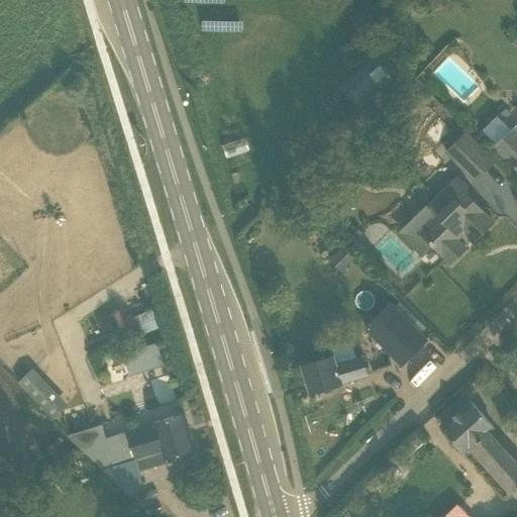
[(381,50),(343,85),(368,112),(380,101),(379,100),(406,76),(398,68),(397,69),(381,50)]
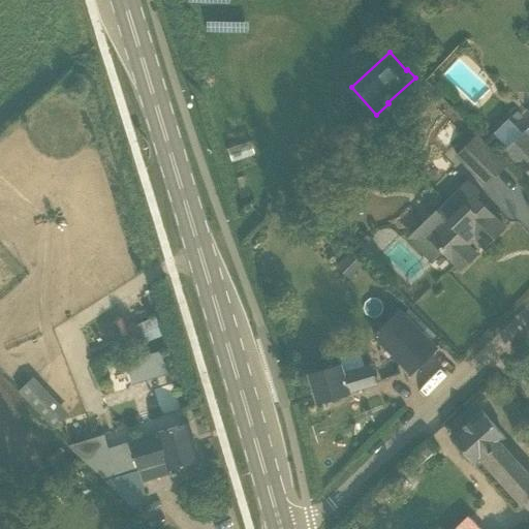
[(524,158),(520,161),(528,170),(528,133),(527,136),(522,131),(509,144),(524,158)]
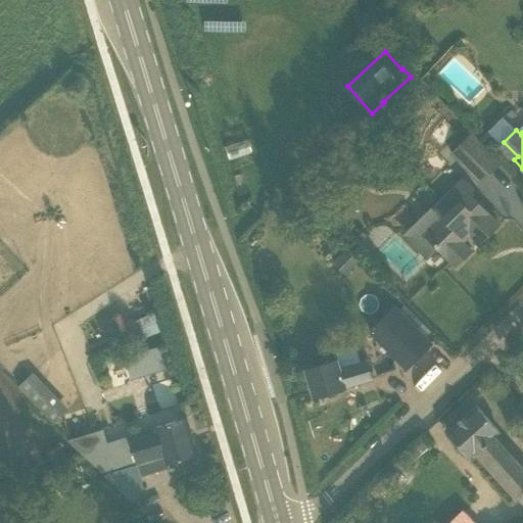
[(500,162),(471,133),(452,152),(480,182),(500,162)]
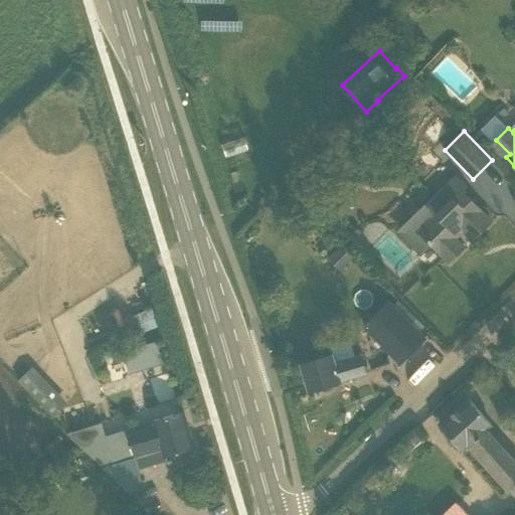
[(435,214),(418,229),(432,243),(450,262),(465,246),(456,237),(463,229),(472,239),(492,220),(478,206),(462,189),(466,186),(455,174),(424,203),(435,214)]
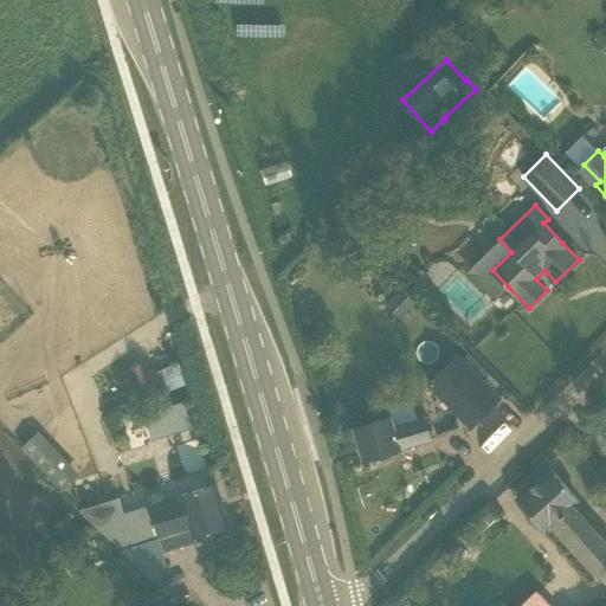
[(412,259),(405,266),(417,279),(425,272),(412,259)]
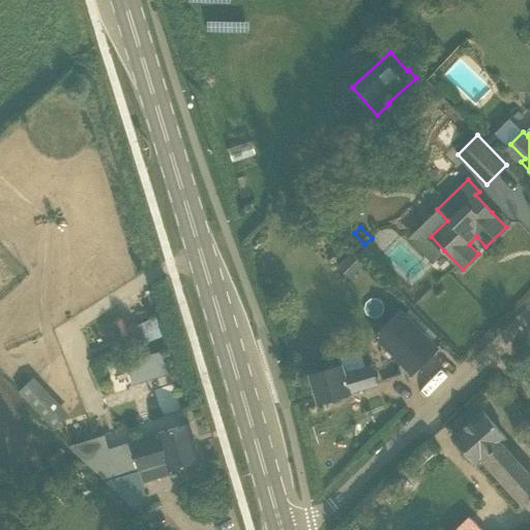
[(351,252),(339,265),(339,266),(351,277),(363,264),(351,252)]
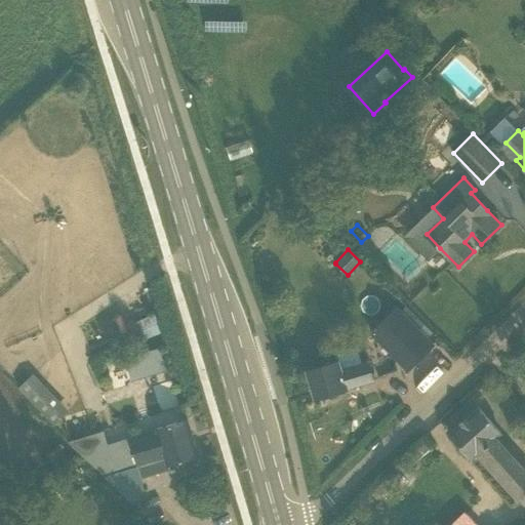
[(445,260),(439,253),(433,259),(439,267),(445,260)]
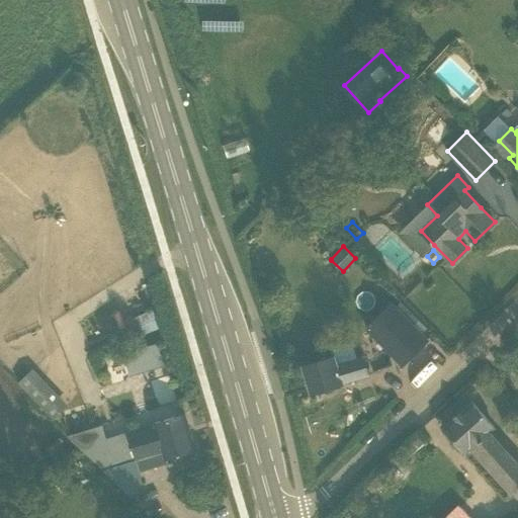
[(404,365),(430,339),(393,299),(365,325),(404,365)]
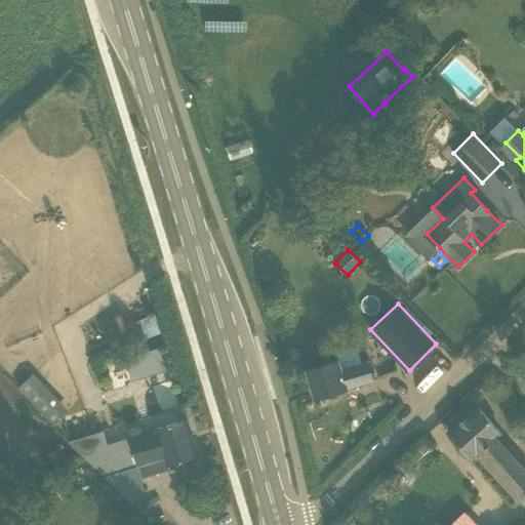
[(373,378),(367,360),(342,367),(340,360),(307,369),(315,397),(348,388),(348,387),(373,378)]
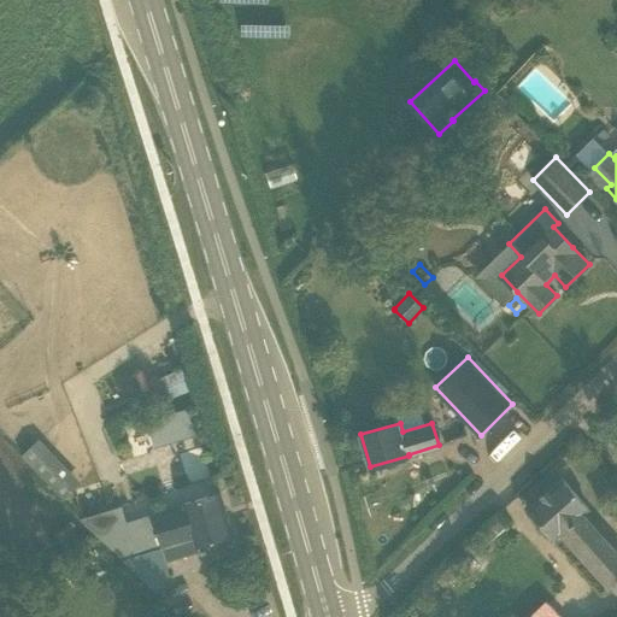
[(78,485),(36,440),(22,454),(64,499),(78,485)]
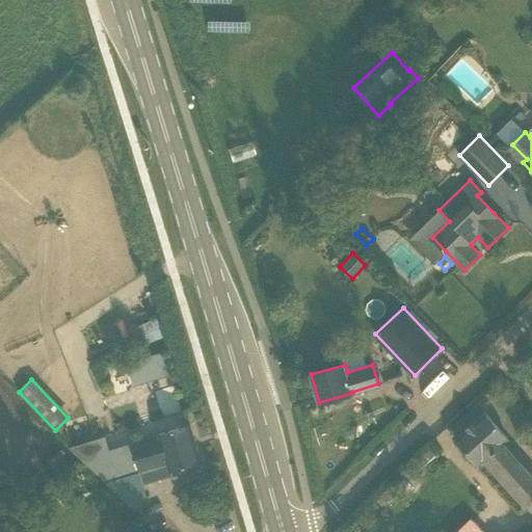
[(484,413),(455,439),(479,466),(484,460),(526,507),(528,506),(531,510),(531,477),(504,445),(509,440),(484,413)]
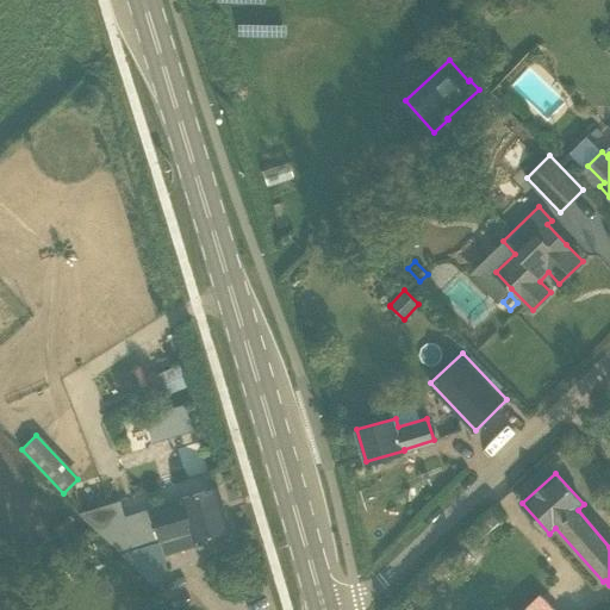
[(135,549),(123,553),(148,574),(168,568),(167,565),(165,555),(160,541),(191,533),(193,540),(195,540),(231,529),(218,486),(195,493),(125,516),(124,516),(135,549)]
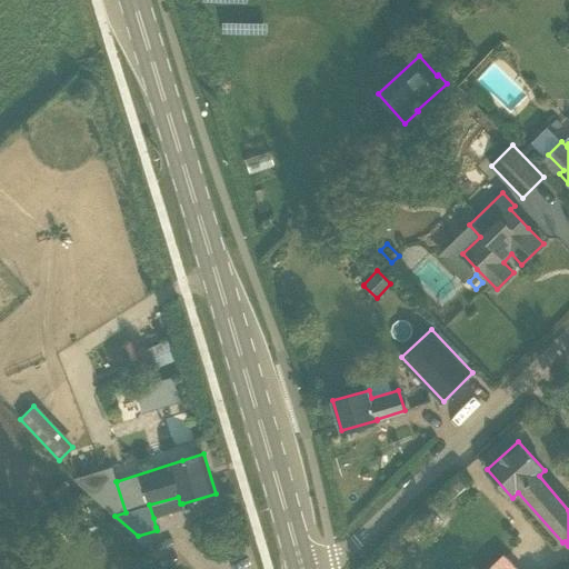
[(459,479),(446,491),(451,499),(466,486),(459,479)]
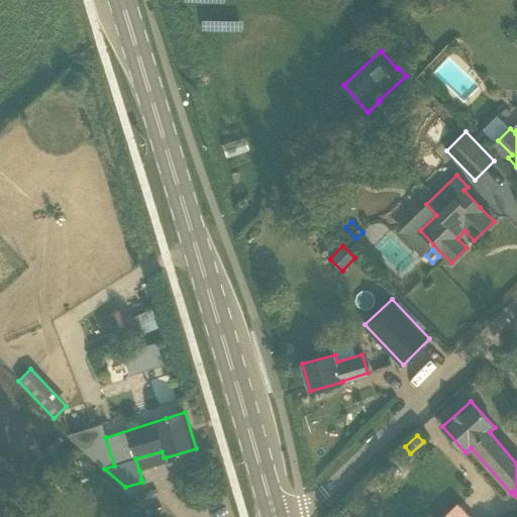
[(46,448),(56,460),(68,450),(58,439),(46,448)]
